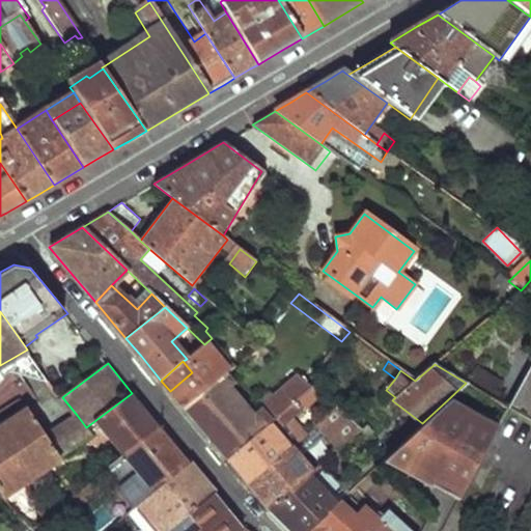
[(530,364),(507,409),(530,422),(530,364)]
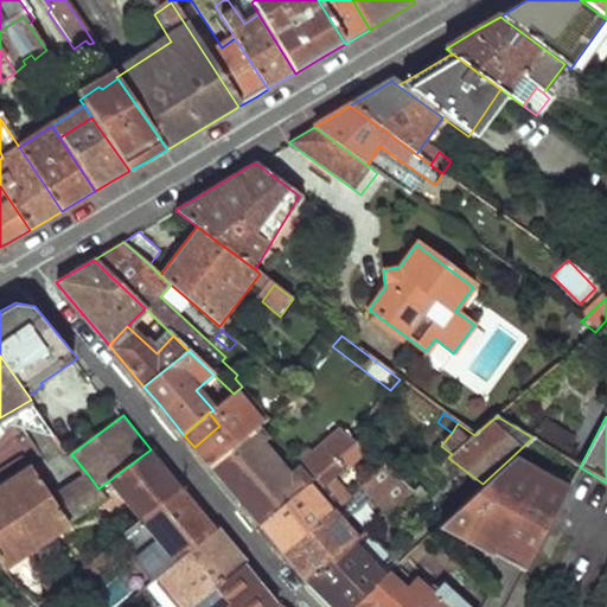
[(237,446),(211,466),(240,502),(261,528),(317,478),(320,480),(327,475),(332,481),(333,479),(347,468),(338,458),(357,443),(342,427),(298,461),(298,467),(287,477),(253,434),(237,446)]
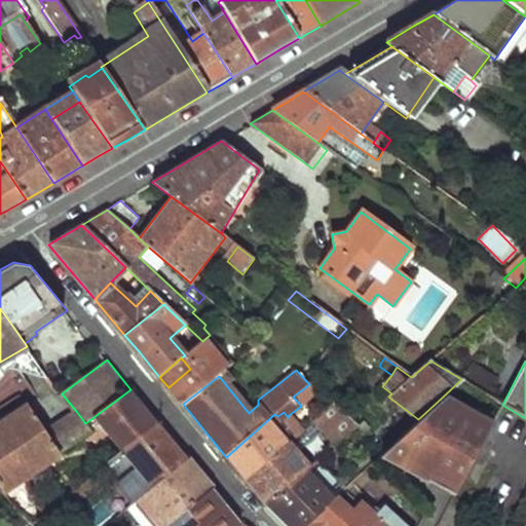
[(195,374),(173,392),(183,404),(205,386),(195,374)]
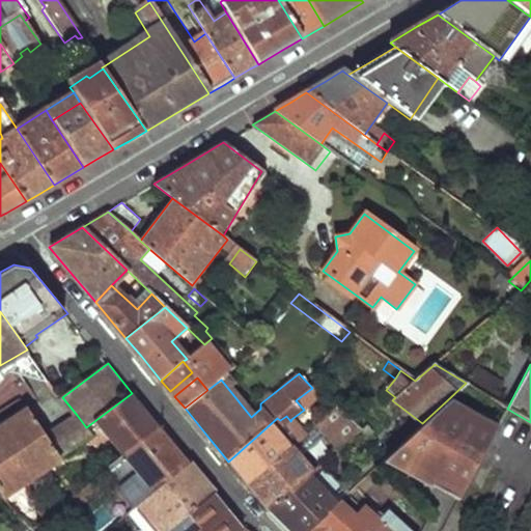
[(312,388),(296,400),(304,410),(319,394),(312,388)]
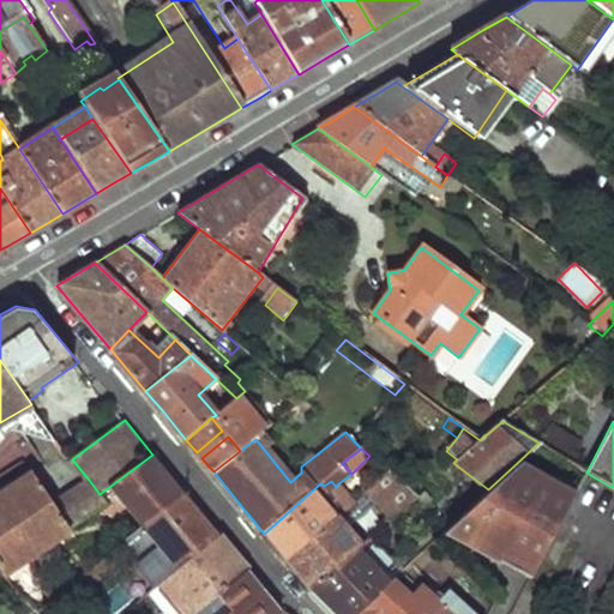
[(152,455),(104,491),(108,495),(113,492),(133,516),(140,527),(182,492),(168,474),(152,455)]
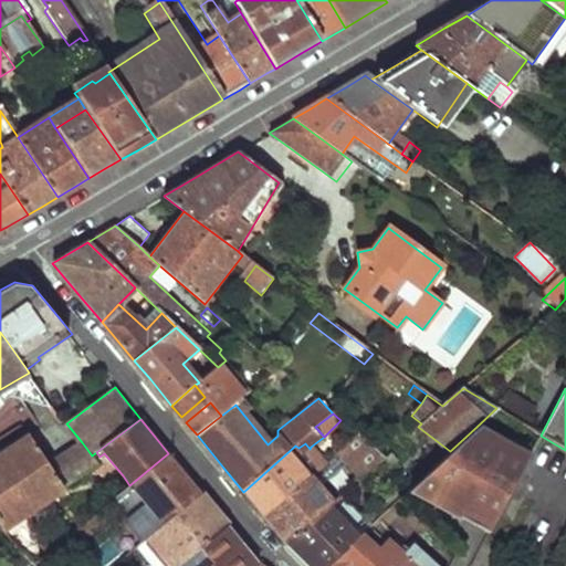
[(530,454),(477,427),(450,451),(410,489),(489,532),(530,454)]
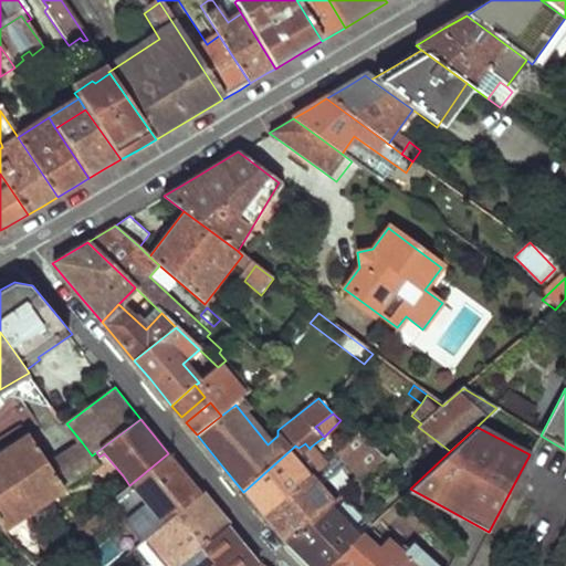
[(357,437),(337,453),(360,479),(374,467),(381,460),(357,437)]
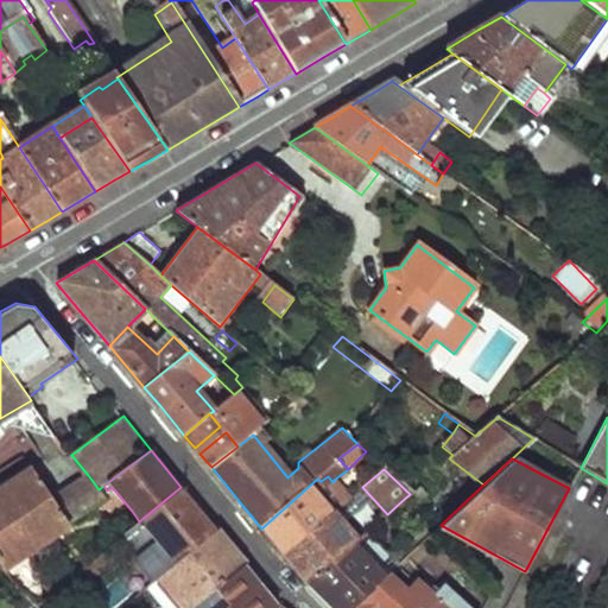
[(48,492),(33,472),(0,493),(0,563),(4,569),(70,524),(48,492)]
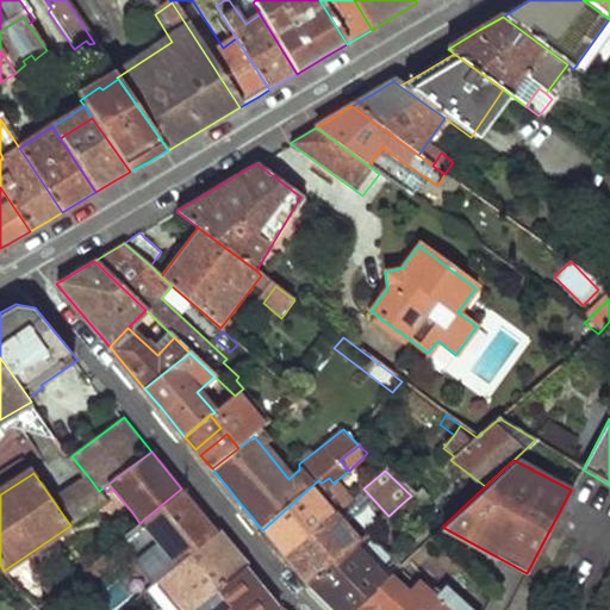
[(88,477),(48,493),(70,526),(106,500),(99,491),(88,477)]
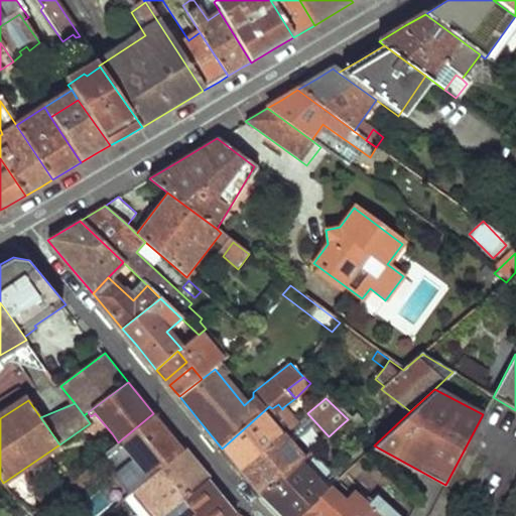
[(278,404),(272,408),(276,413),(282,409),(278,404)]
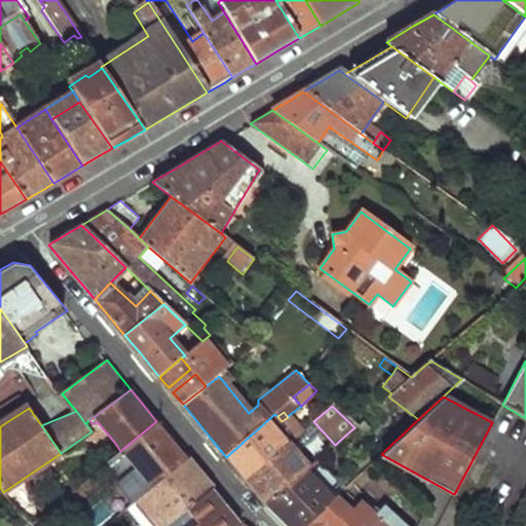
[(274,414),(226,457),(235,468),(246,480),(290,442),(303,430),(289,415),(288,417),(282,421),(277,416),(274,414)]
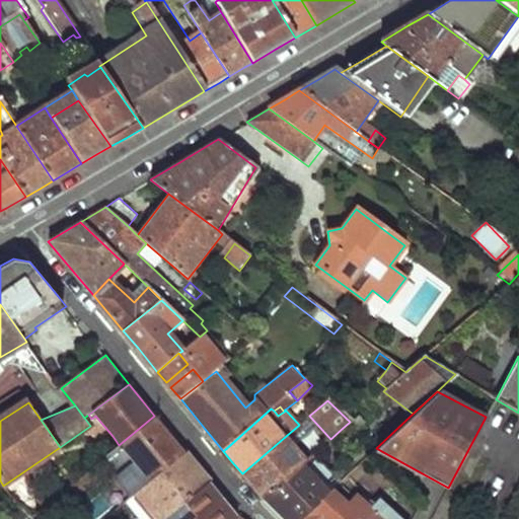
[(154,416),(119,445),(90,468),(73,483),(83,496),(129,457),(149,482),(184,452),(170,435),(154,416)]
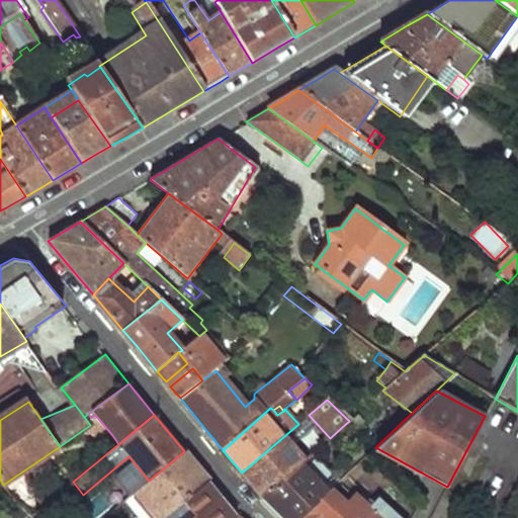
[(330,438),(326,442),(311,454),(315,459),(319,456),(323,460),(350,436),(342,427),(330,438)]
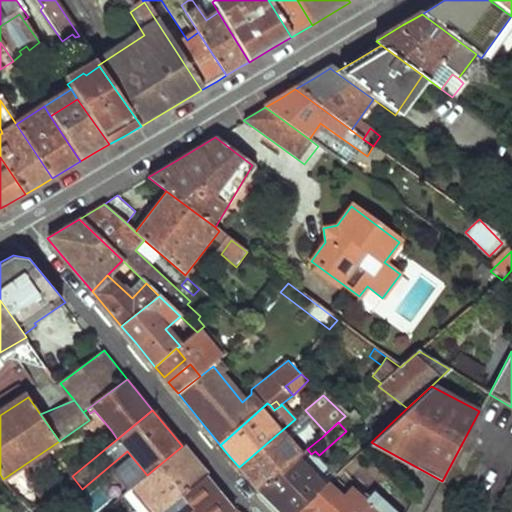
[(102,442),(85,456),(89,462),(117,439),(111,430),(101,439),(102,442)]
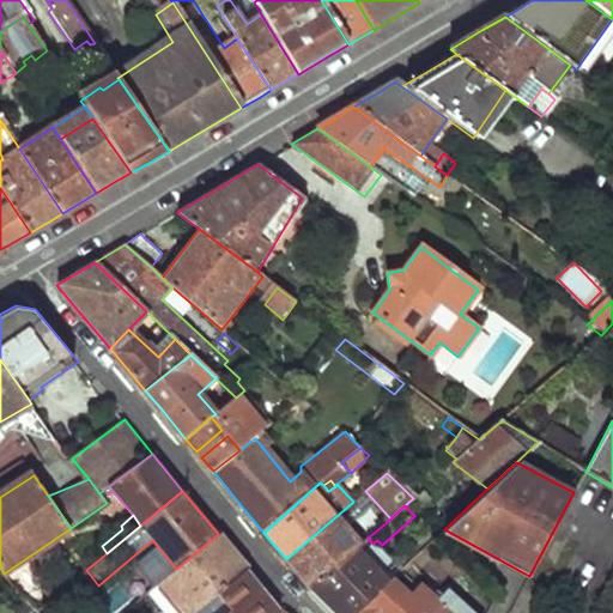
[(338,515),(286,559),(298,575),(311,590),(357,548),(362,544),(338,515)]
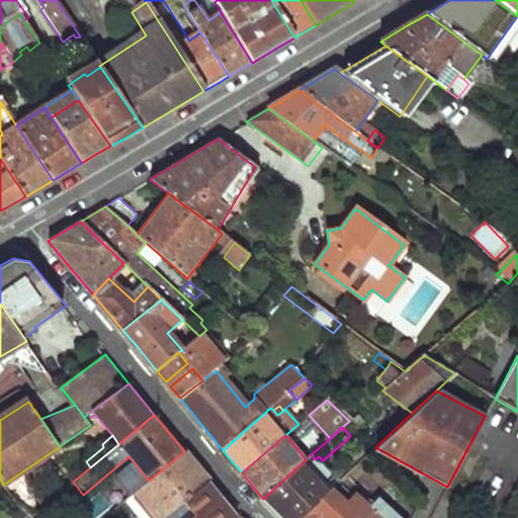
[(321,437),(303,452),(308,457),(311,454),(326,442),(321,437)]
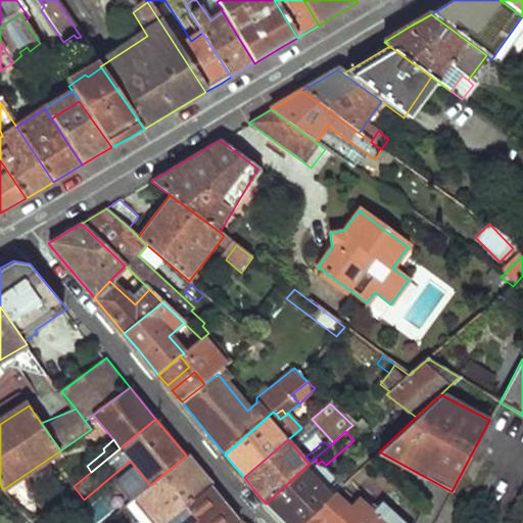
[(186,456),(150,485),(138,495),(164,522),(186,505),(209,485),(195,468),(186,456)]
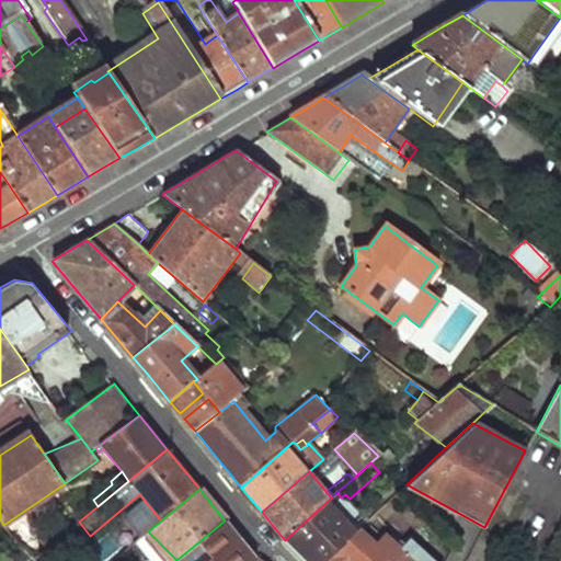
[(327,502),(285,540),(301,556),(307,560),(325,560),(357,531),(327,502)]
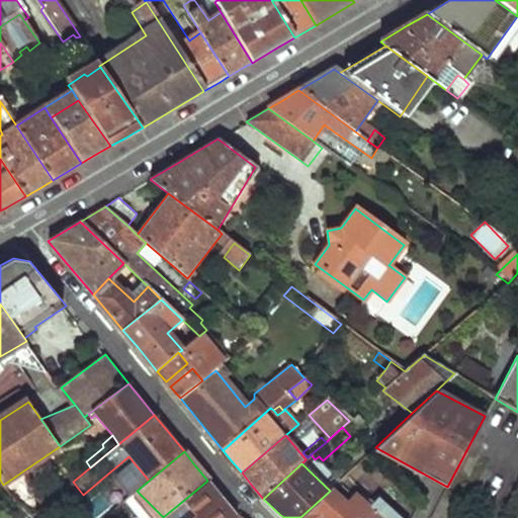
[(207,481),(184,500),(196,517),(195,517),(233,517),(237,516),(220,495),(207,481)]
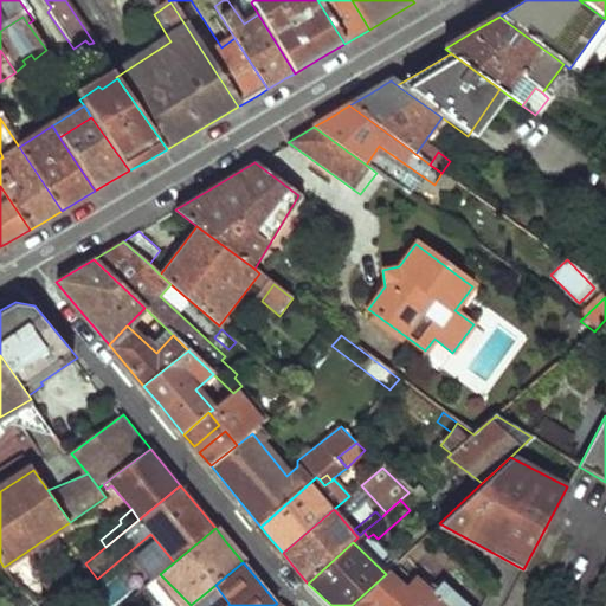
[(386,574),(352,605),(468,605),(444,584),(438,590),(432,597),(414,582),(406,592),(386,574)]
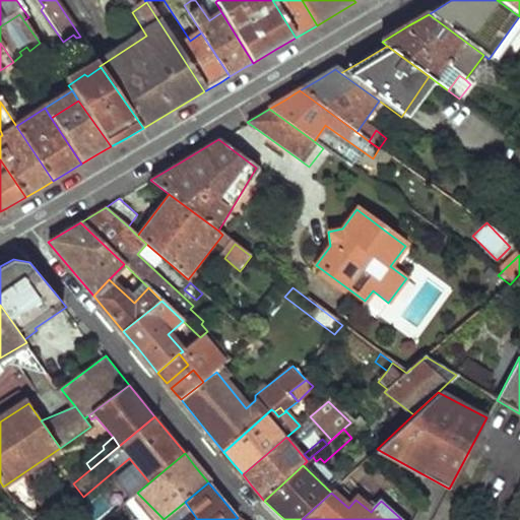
[(363,493),(355,500),(371,512),(376,506),(363,493)]
